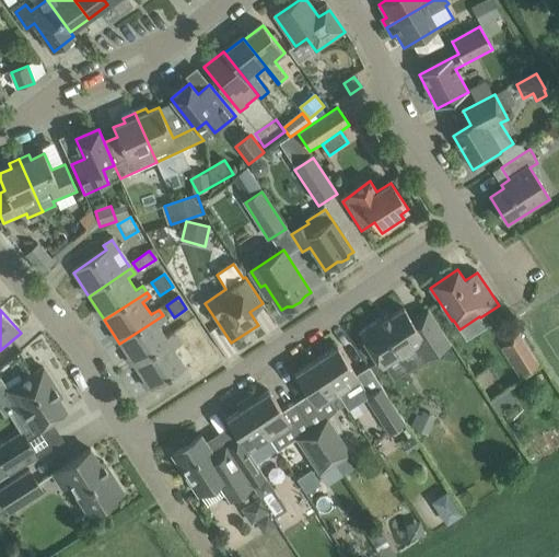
[(380,321),(360,334),(383,369),(387,366),(396,378),(424,359),(426,361),(452,345),(430,312),(412,323),(405,310),(391,318),(382,324),(380,321)]
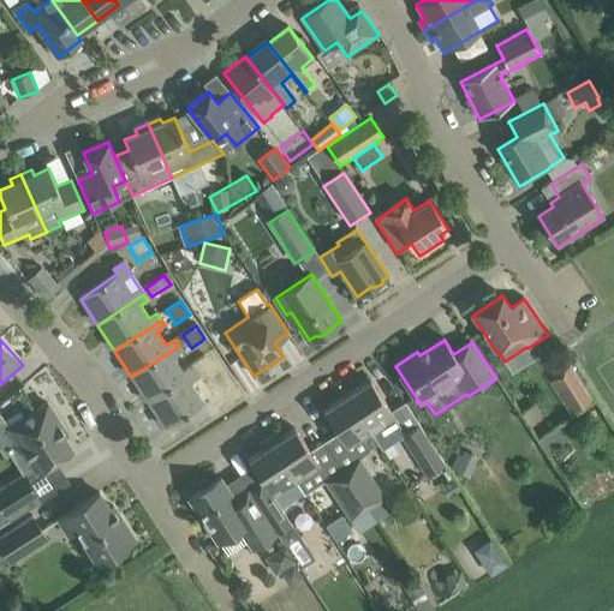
[(131,377),(149,403),(196,372),(179,346),(131,377)]
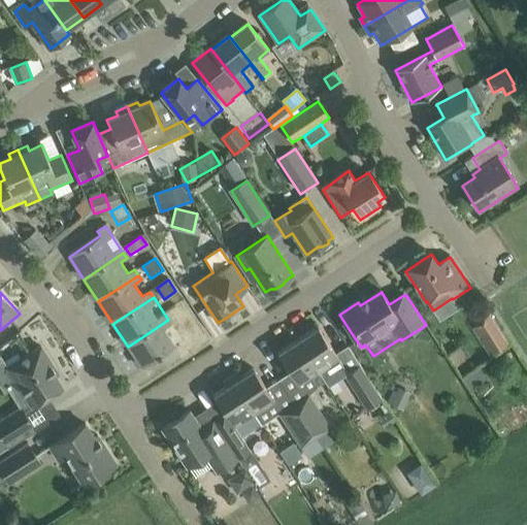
[(475,327),(493,355),(508,346),(486,312),(478,317),(475,327)]
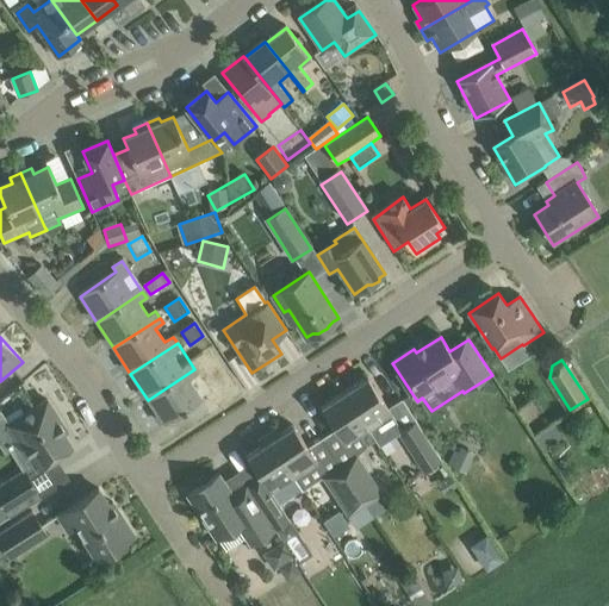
[(212,395),(194,369),(148,400),(165,426),(182,414),(212,395)]
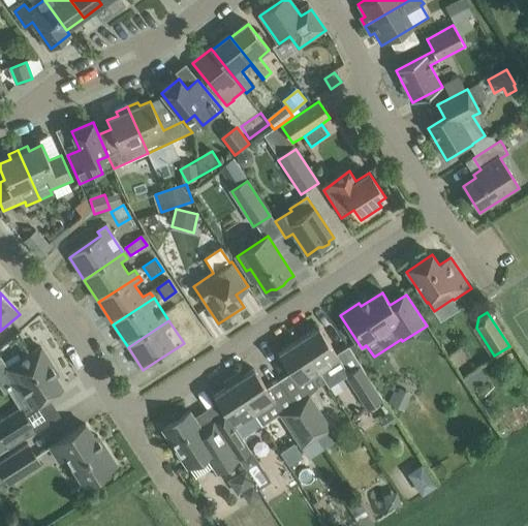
[(319,329),(300,341),(329,388),(345,376),(349,373),(319,329)]
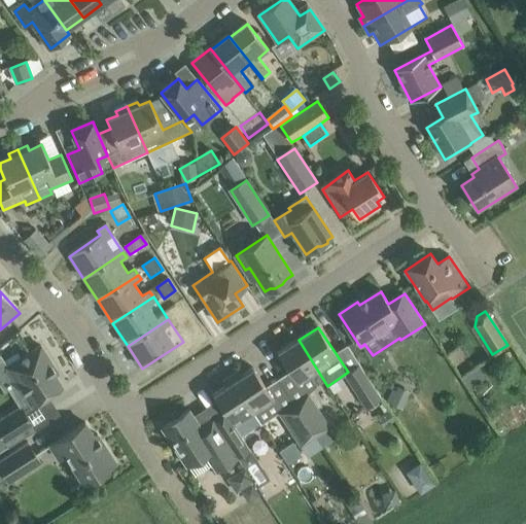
[(299,340),(278,353),(307,397),(316,386),(324,381),(299,340)]
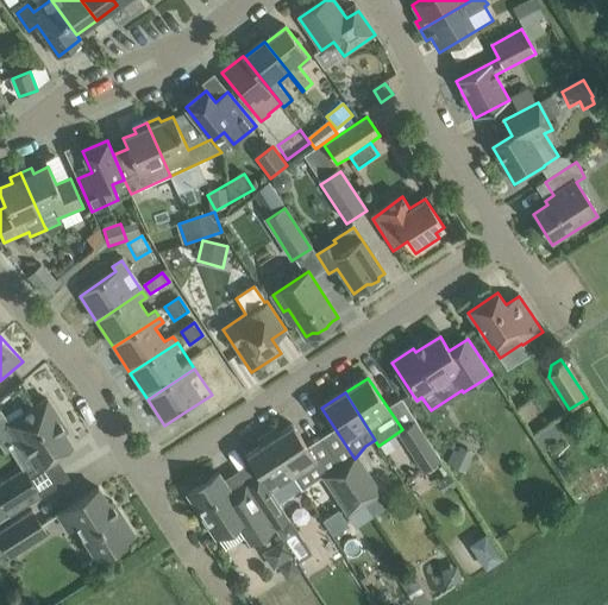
[(1,411),(0,411),(0,446),(5,454),(10,451),(20,443),(36,470),(57,457),(73,447),(63,433),(67,432),(48,401),(10,426),(1,411)]
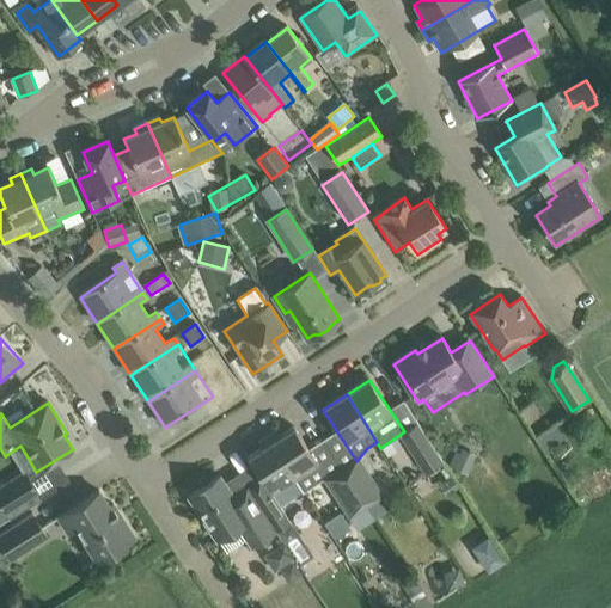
[(417,423),(399,435),(423,474),(443,462),(417,423)]
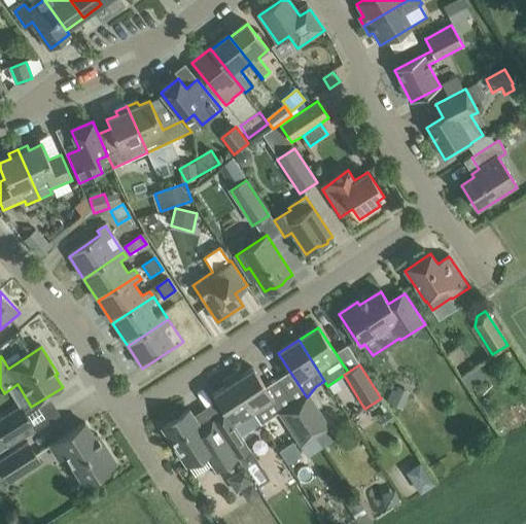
[(261,425),(279,414),(282,412),(254,370),(242,377),(239,373),(231,378),(261,425)]
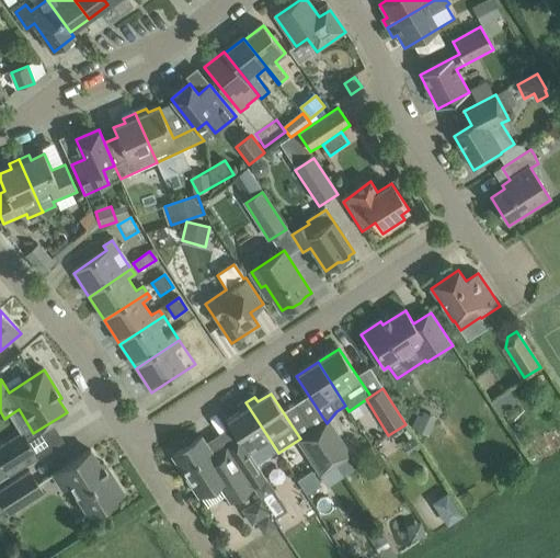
[(258,467),(278,453),(246,402),(238,408),(240,412),(227,421),(239,439),(227,447),(253,489),(258,494),(267,508),(275,503),(272,497),(276,494),(258,467)]
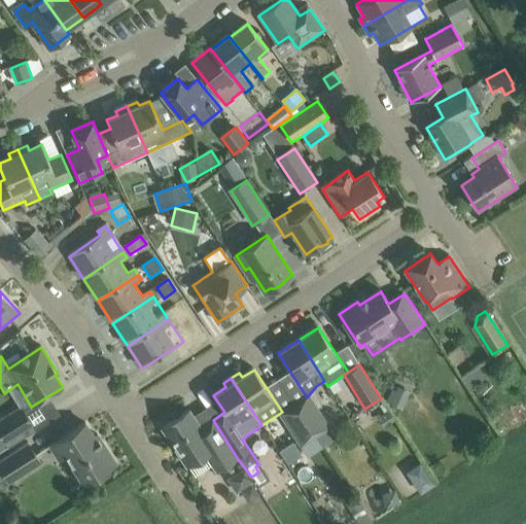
[(307,397),(293,404),(315,438),(328,428),(329,427),(309,394),(307,397)]
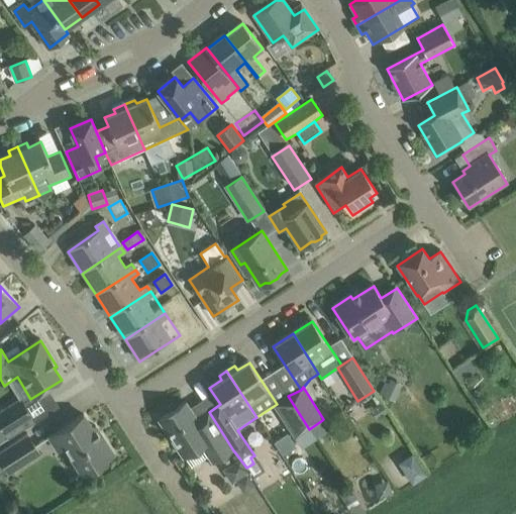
[(288,396),(277,404),(274,406),(295,439),(309,429),(288,396)]
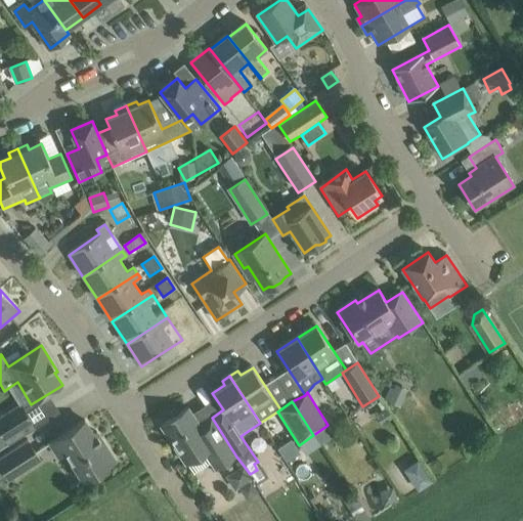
[(20,406),(0,420),(0,434),(8,446),(35,429),(20,406)]
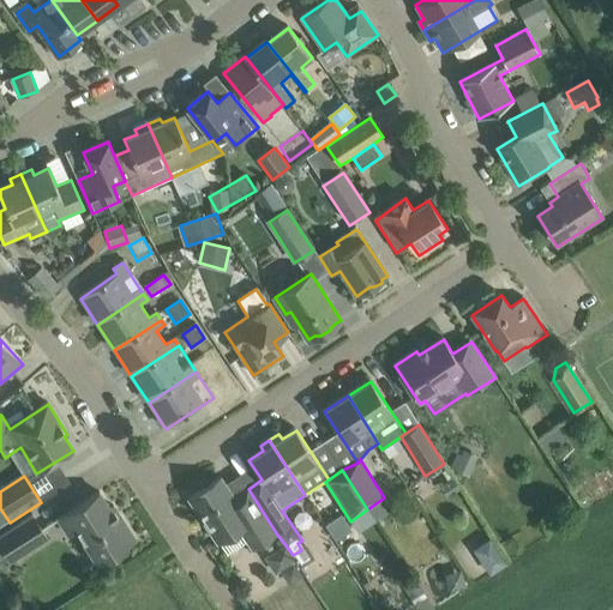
[(253,550),(277,535),(248,489),(246,487),(233,496),(221,478),(190,500),(218,544),(240,530),(253,550)]
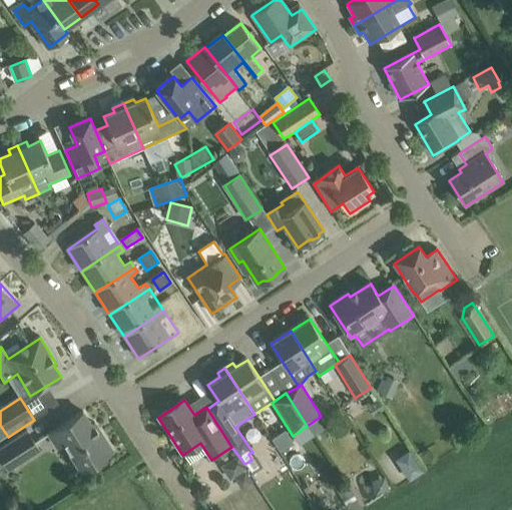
[(83,413),(66,424),(49,435),(57,449),(65,444),(82,471),(113,452),(101,433),(97,435),(83,413)]
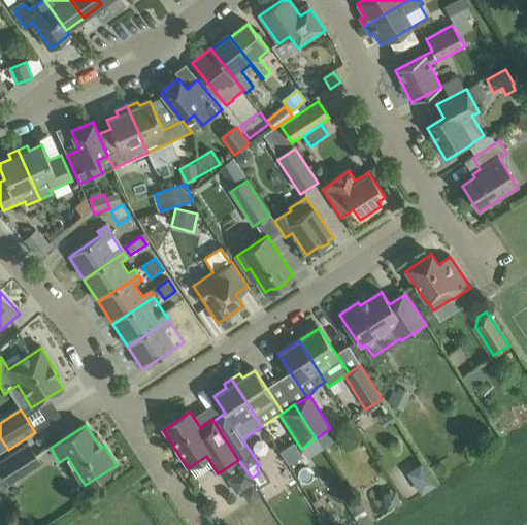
[(329,429),(316,438),(323,449),(336,440),(329,429)]
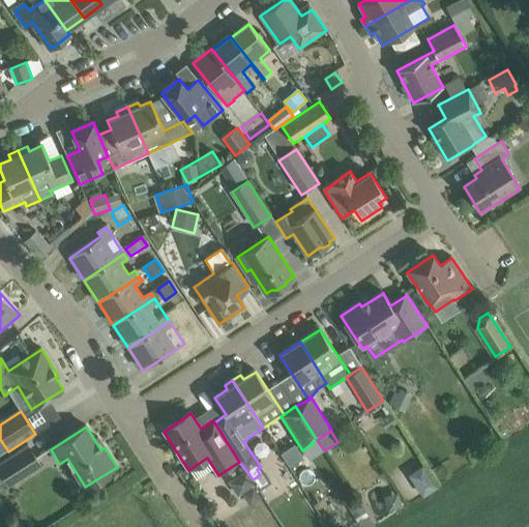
[(317,440),(302,450),(310,461),(324,450),(317,440)]
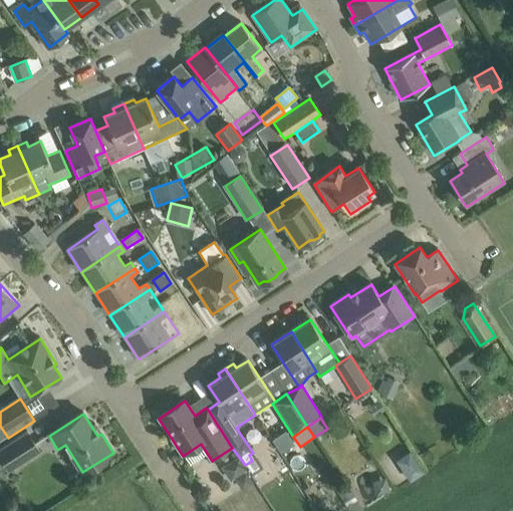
[(275,440),(283,453),(295,446),(286,432),(275,440)]
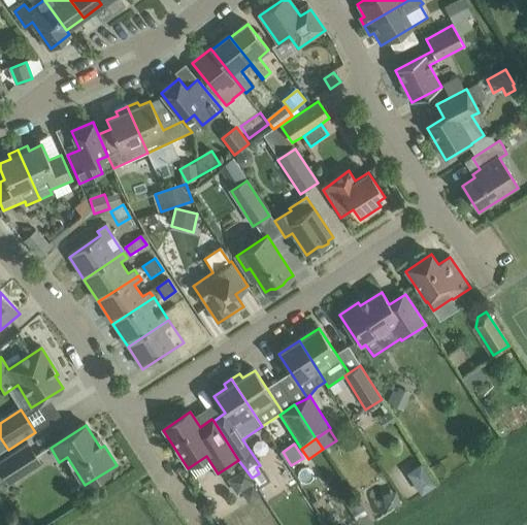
[(29,445),(0,462),(0,467),(9,483),(40,463),(29,445)]
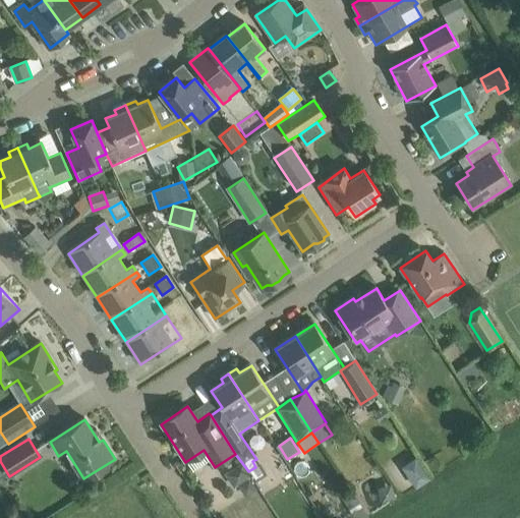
[(416,458),(402,467),(409,477),(423,468),(416,458)]
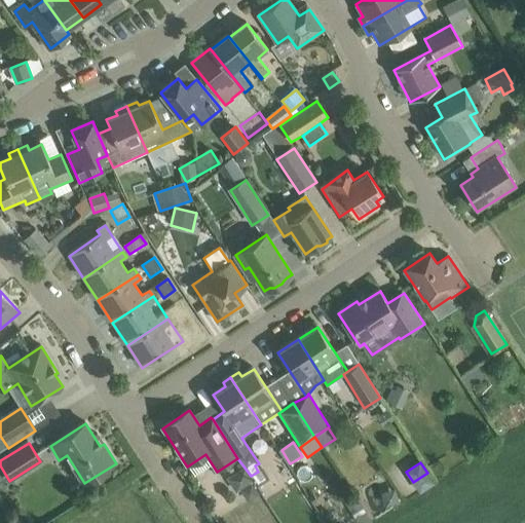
[(227,479),(236,493),(253,482),(244,468),(227,479)]
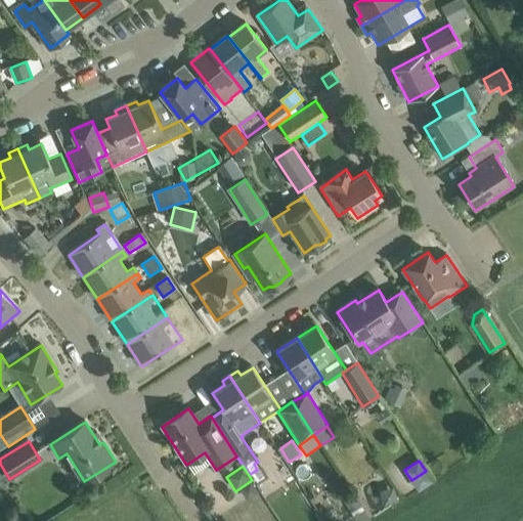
[(240,489),(244,495),(253,497),(259,493),(252,482),(240,489)]
